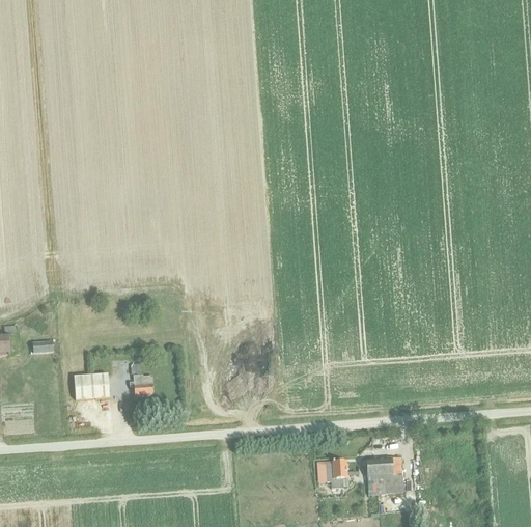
[(0,333),(0,353),(19,352),(18,332),(17,324),(4,325),(4,334),(0,333)]
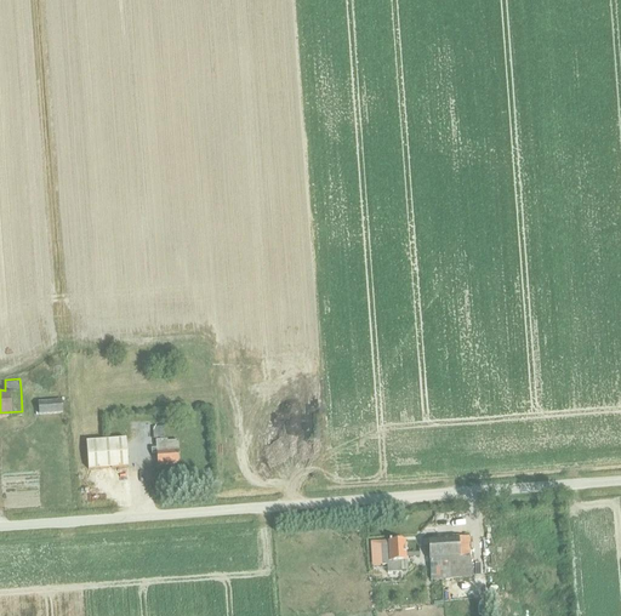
[(38,398),(39,411),(62,409),(62,397),(38,398)]
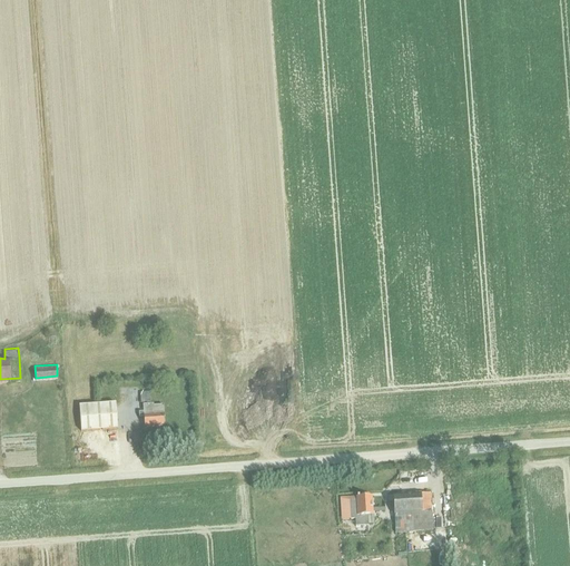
[(140,389),(140,399),(150,399),(149,388),(140,389)]
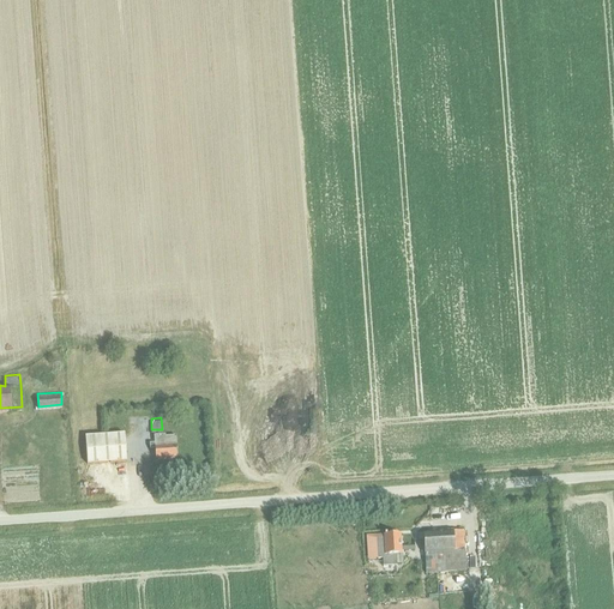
[(85,433),(88,460),(127,458),(125,430),(85,433)]
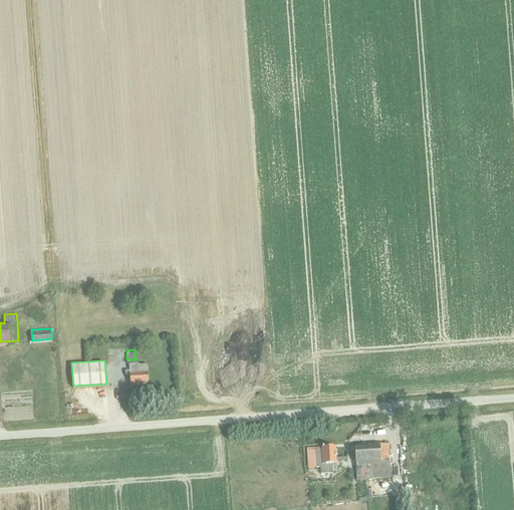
[(130,372),(131,381),(149,379),(147,361),(139,362),(138,360),(129,361),(130,367),(125,368),(125,372),(130,372)]
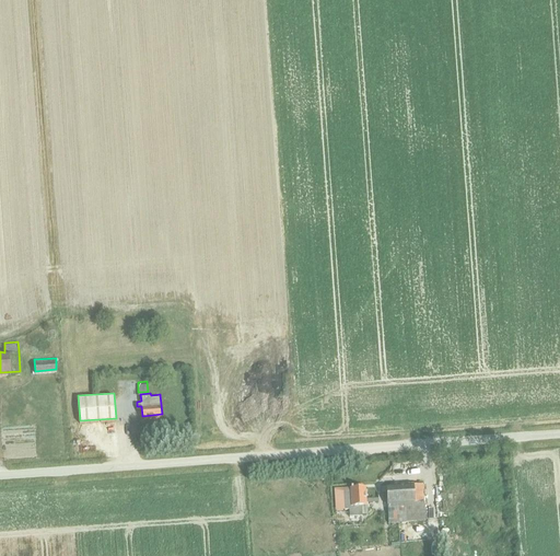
[(388,520),(426,518),(423,482),(386,484),(388,520)]
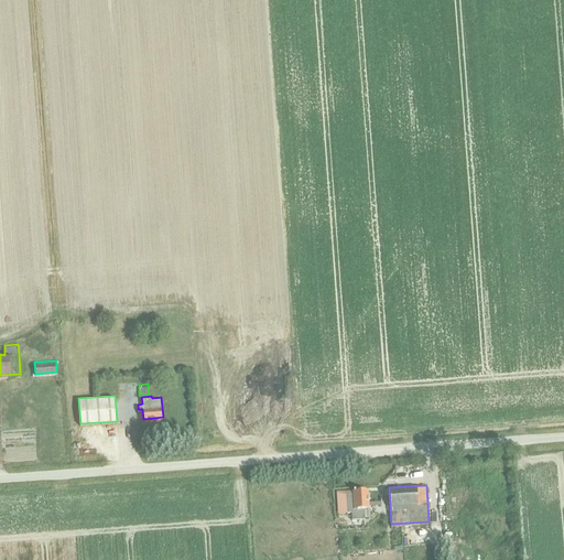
[(353,488),(353,492),(346,492),(347,509),(351,509),(353,516),(364,516),(362,507),(369,506),(367,488),(353,488)]
